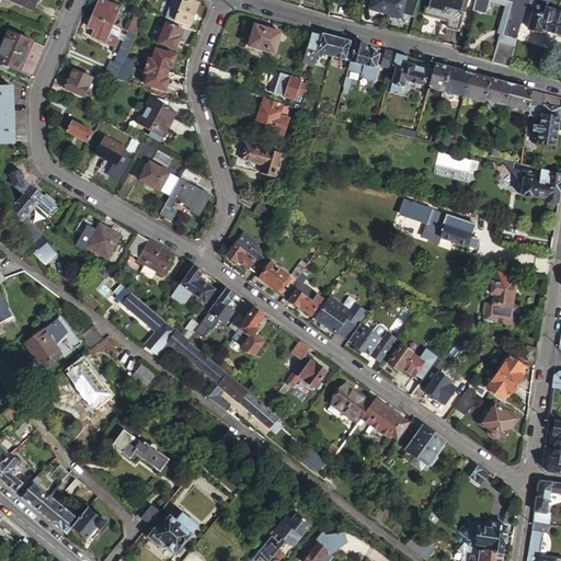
[(41,0),(14,0),(36,10),(41,0)]
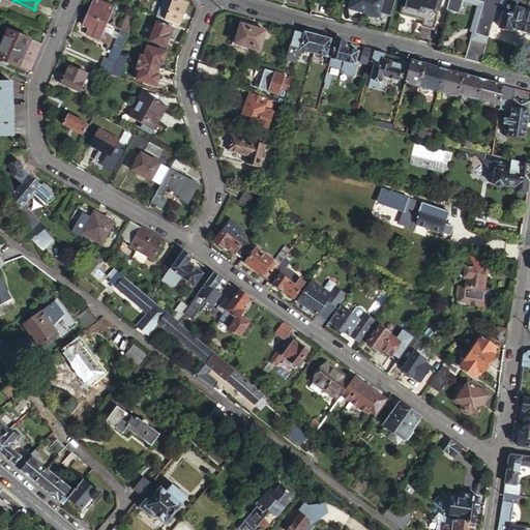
[(97,0),(92,0),(87,15),(107,23),(111,12),(106,10),(108,4),(97,0)]
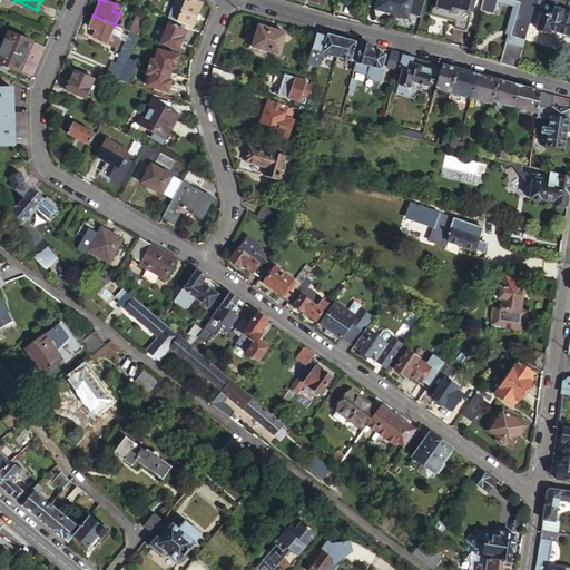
[(183,0),(175,0),(169,18),(194,27),(203,3),(195,0),(190,0),(190,3),(183,0)]
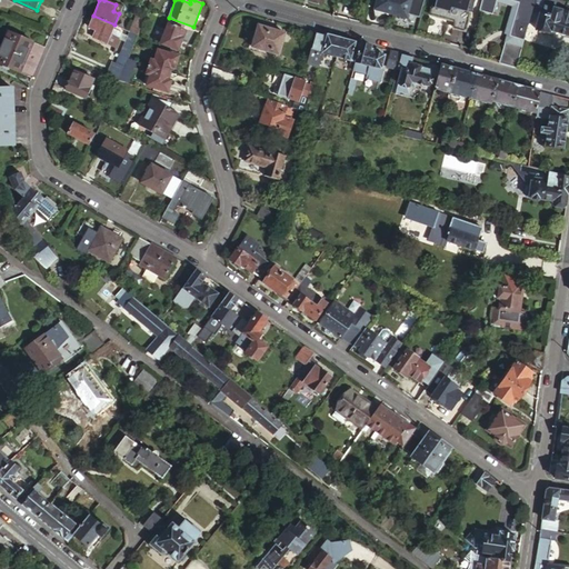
[(411,0),(376,0),(375,8),(407,17),(411,0)]
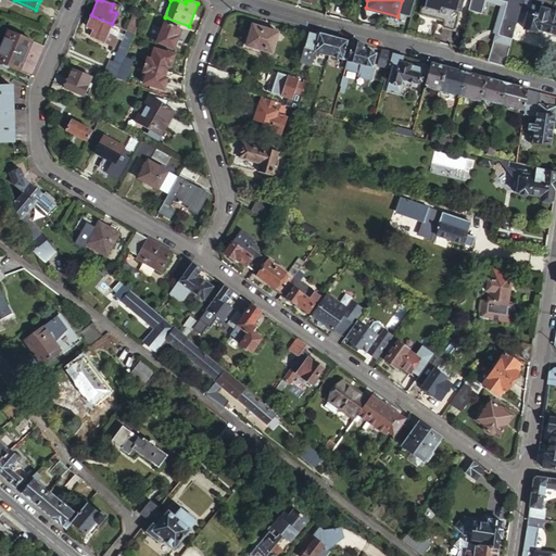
[(422,0),(420,12),(439,16),(437,24),(455,29),(462,0),(422,0)]
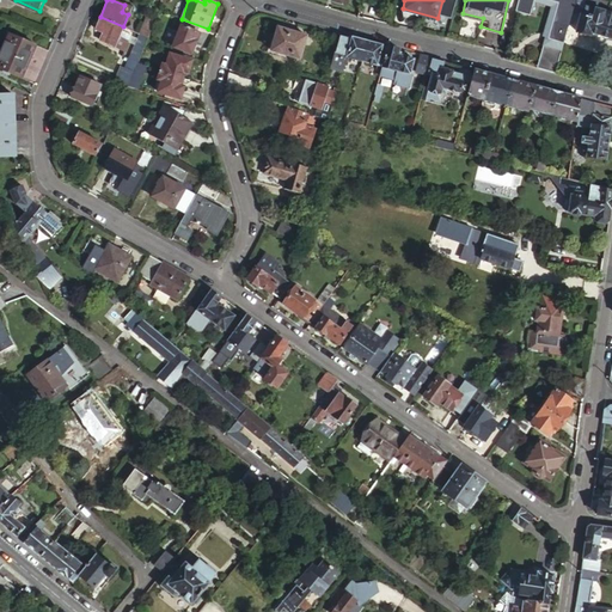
[(575,0),(518,0),(515,11),(530,14),(533,0),(551,0),(558,1),(548,37),(544,36),(542,44),(543,46),(537,67),(556,72),(575,0)]
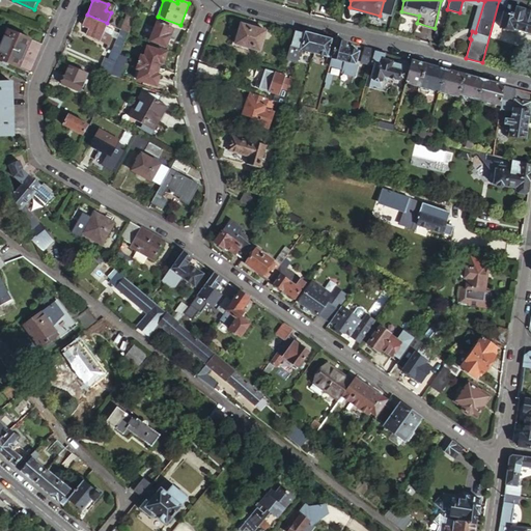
[(530,2),(522,0),(501,0),(498,11),(505,12),(497,44),(508,47),(509,44),(529,49),(530,40),(530,12),(528,11),(530,2)]
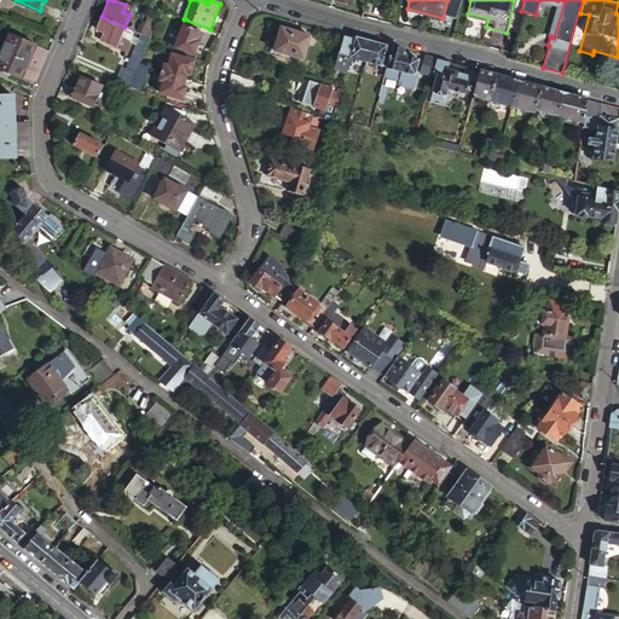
[(102,17),(96,30),(104,33),(102,40),(127,51),(132,41),(120,36),(125,27),(102,17)]
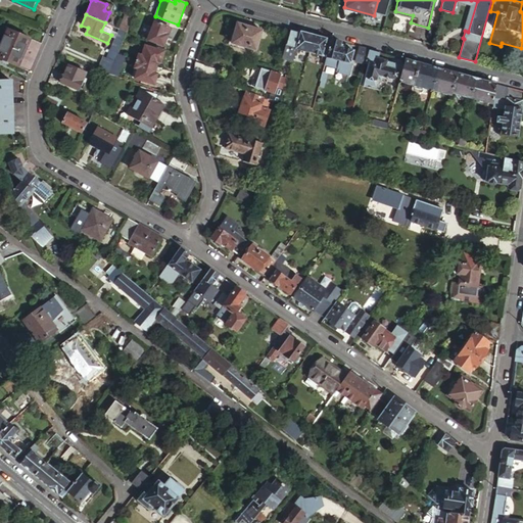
[(134,18),(126,15),(120,29),(128,33),(134,18)]
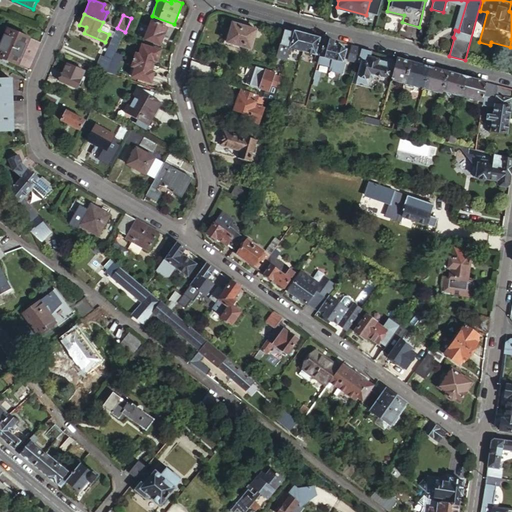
[(257,29),(224,20),(219,40),(251,50),(257,29)]
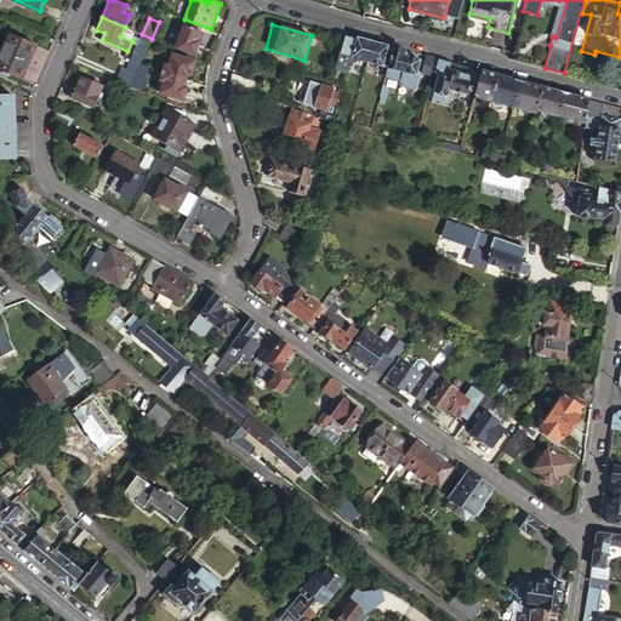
[(200,32),(184,26),(177,47),(195,53),(200,40),(198,39),(200,32)]
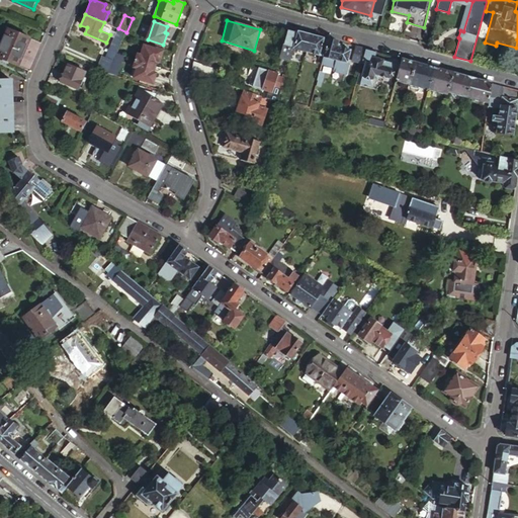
[(31,37),(8,27),(0,46),(0,57),(18,65),(31,37)]
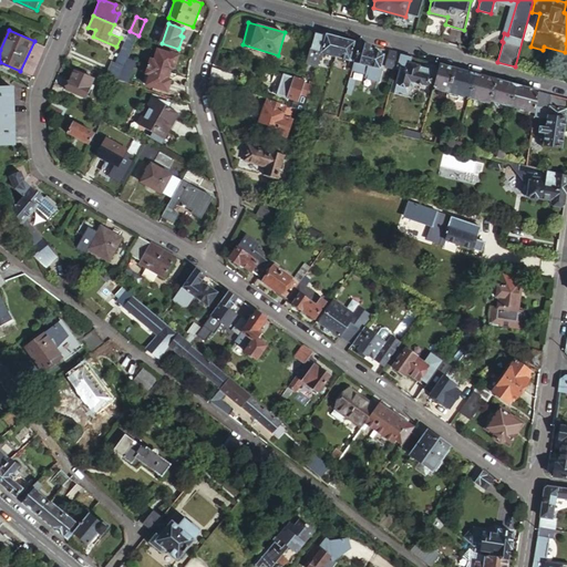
[(130,59),(138,37),(138,35),(130,31),(121,55),(130,59)]
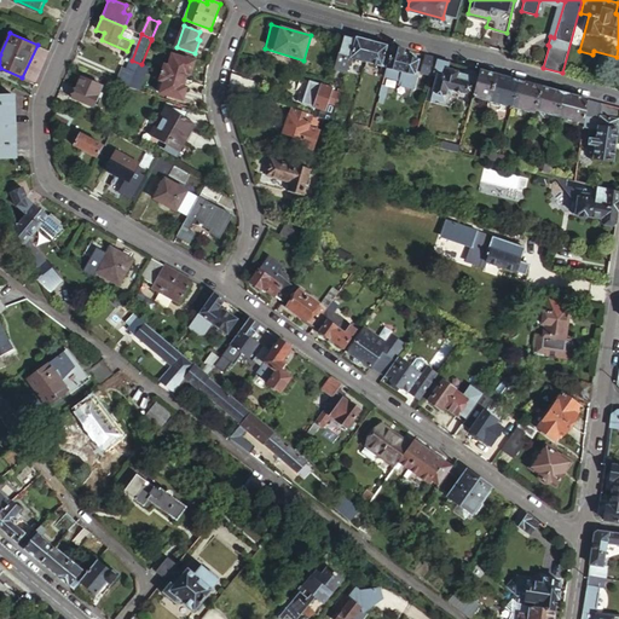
[(356,39),(342,35),(334,65),(347,69),(351,56),(356,39)]
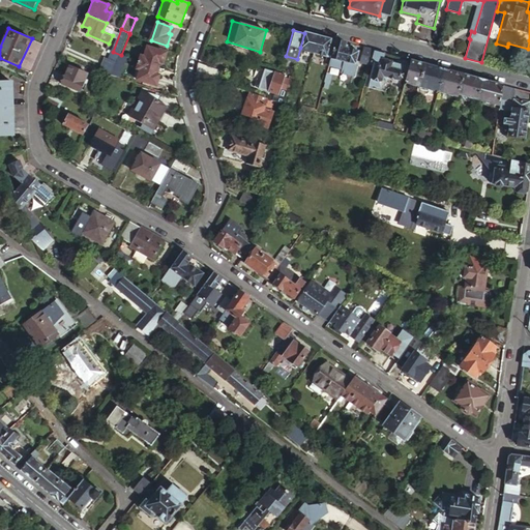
[(304,33),(300,48),(313,52),(318,34),(304,31),(304,33)]
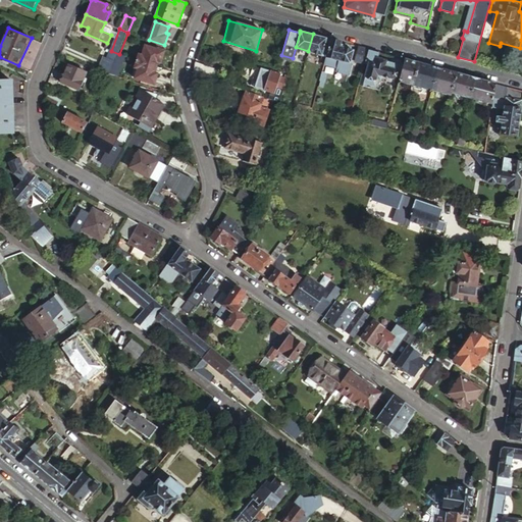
[(313,34),(308,51),(322,55),(325,47),(328,48),(330,39),(313,34)]
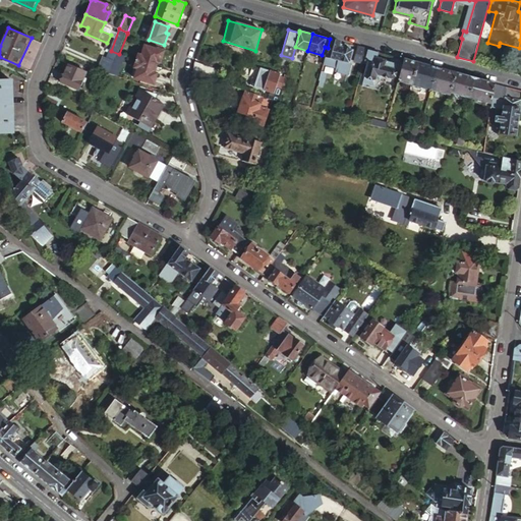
[(330,39),(328,48),(325,60),(324,65),(336,68),(335,71),(347,74),(350,62),(349,62),(351,50),(339,46),(340,42),(330,39)]
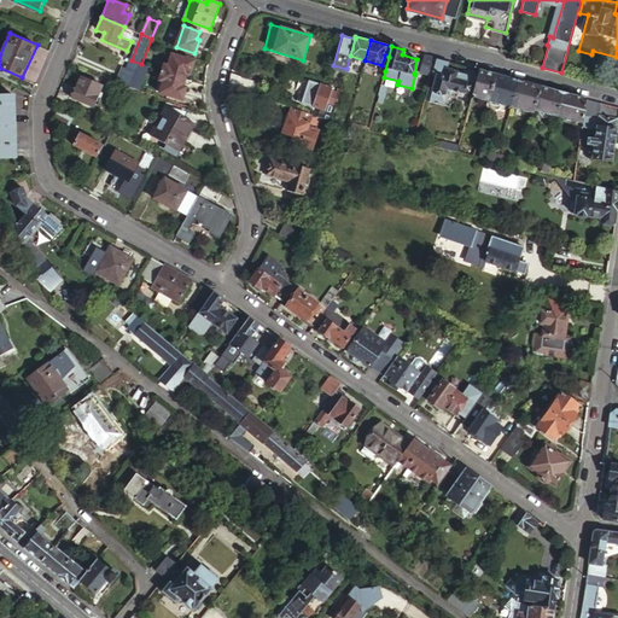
[(191,60),(174,54),(169,68),(164,65),(162,71),(185,79),(191,60)]
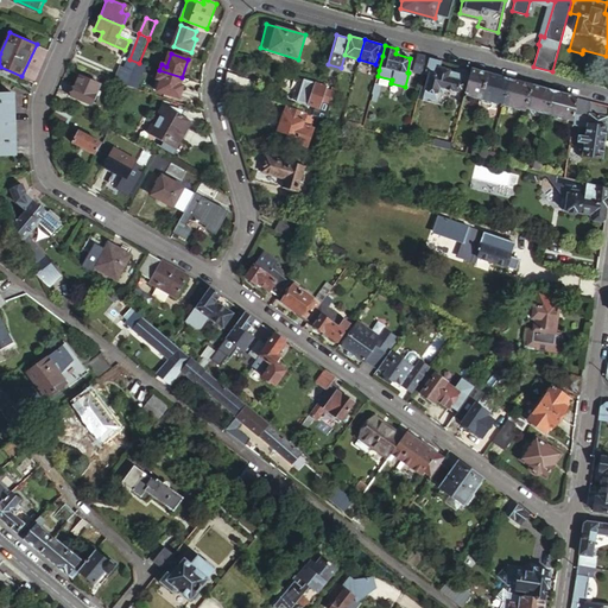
[(429,57),(417,54),(412,71),(424,75),(425,70),(429,57)]
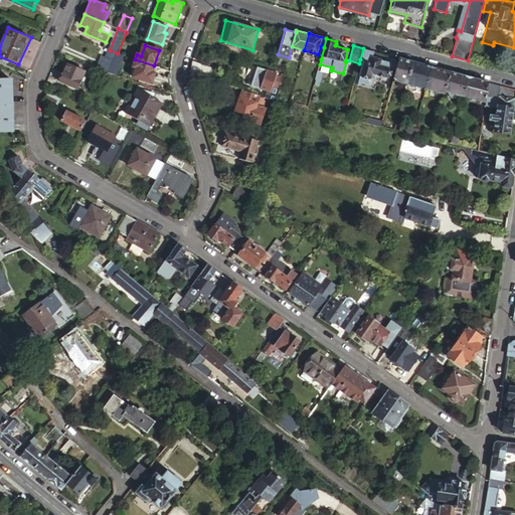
[(376,51),(363,48),(360,59),(362,60),(359,72),(373,76),(374,73),(386,76),(389,67),(390,61),(374,57),(376,51)]
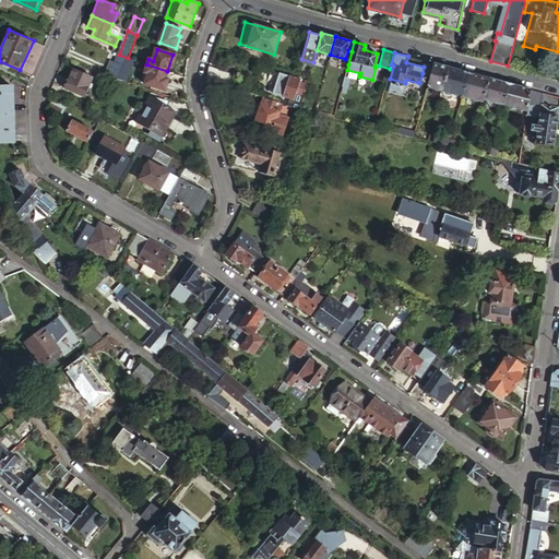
[(125,67),(128,59),(117,56),(109,75),(119,80),(125,67)]
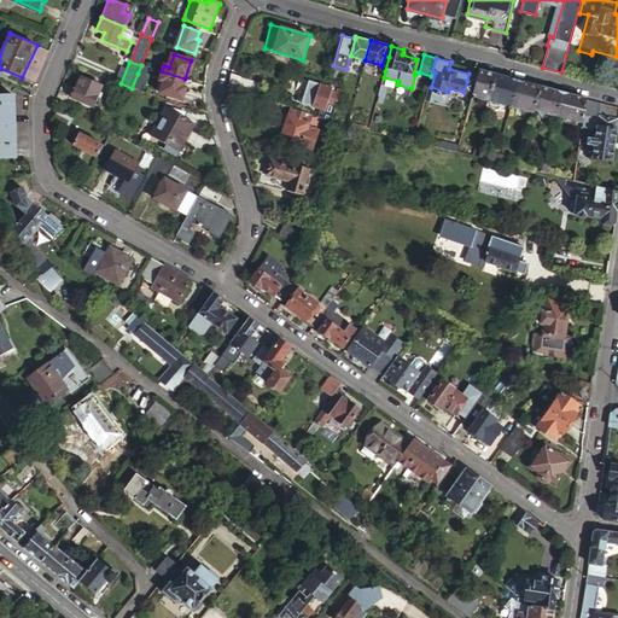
[(146,65),(141,64),(141,65),(138,74),(132,88),(136,91),(146,65)]
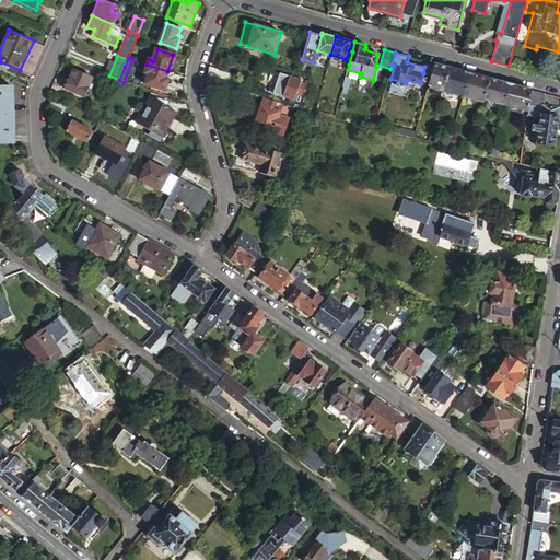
[(448,67),(433,62),(431,68),(430,76),(427,86),(434,89),(442,91),(448,67)]
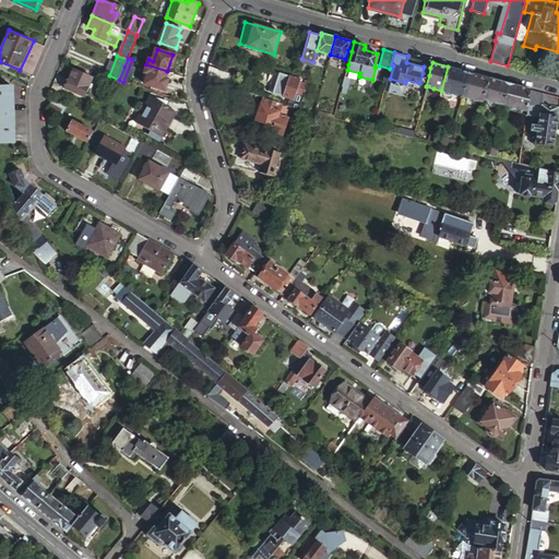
[(146,64),(144,71),(149,72),(145,82),(162,87),(167,71),(146,64)]
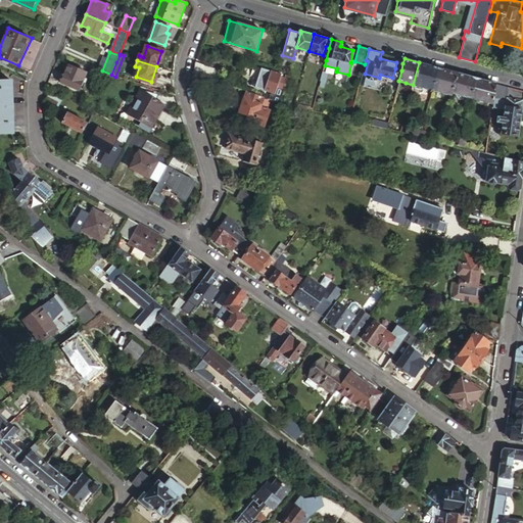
[(192,73),(193,73),(210,79),(217,81),(220,70),(214,68),(194,61),(192,73)]
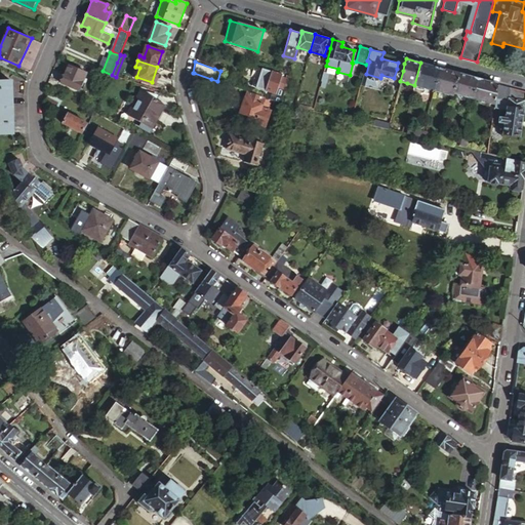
[(444,69),(420,63),(414,85),(417,85),(416,86),(417,88),(423,89),(425,89),(425,88),(438,91),(444,69)]
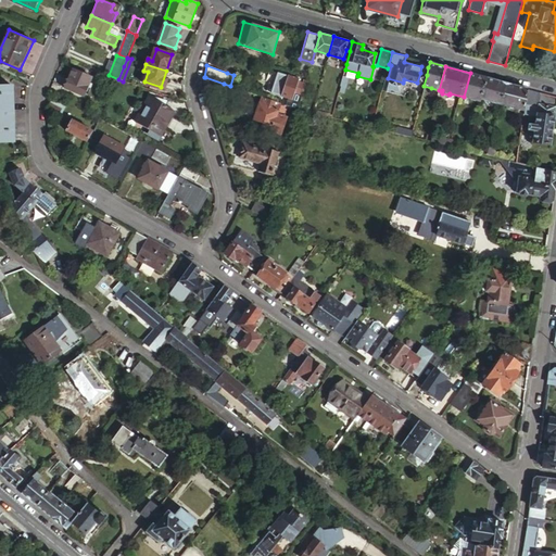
[(92,79),(73,71),(65,89),(84,98),(92,79)]
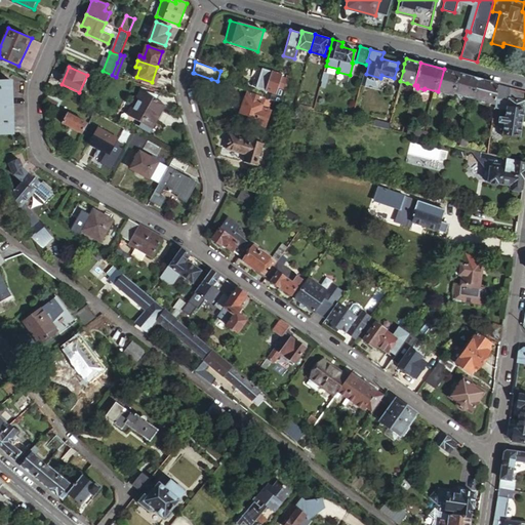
[(286,89),(288,79),(279,77),(280,75),(255,68),(249,85),(276,92),(278,87),(286,89)]
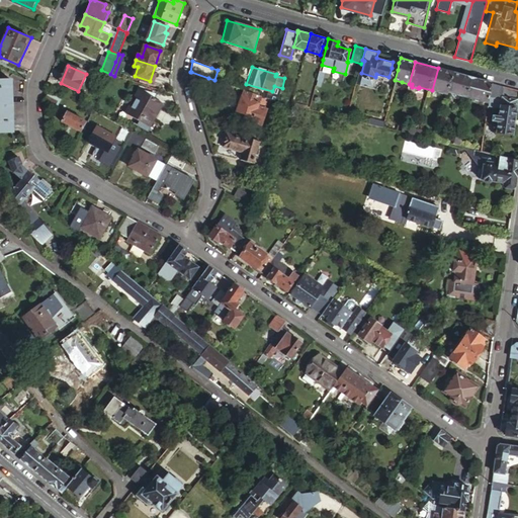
[(453,72),(438,68),(432,90),(447,93),(448,90),(453,72)]
